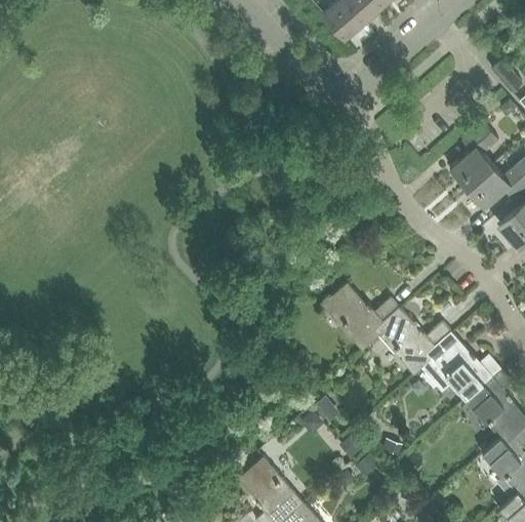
[(366,23),(346,0),(339,0),(324,13),(347,39),(366,23)]
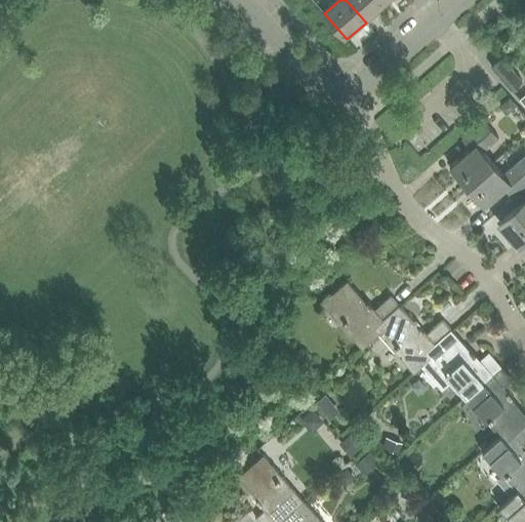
[(378,0),(346,0),(366,23),(385,6),(378,0)]
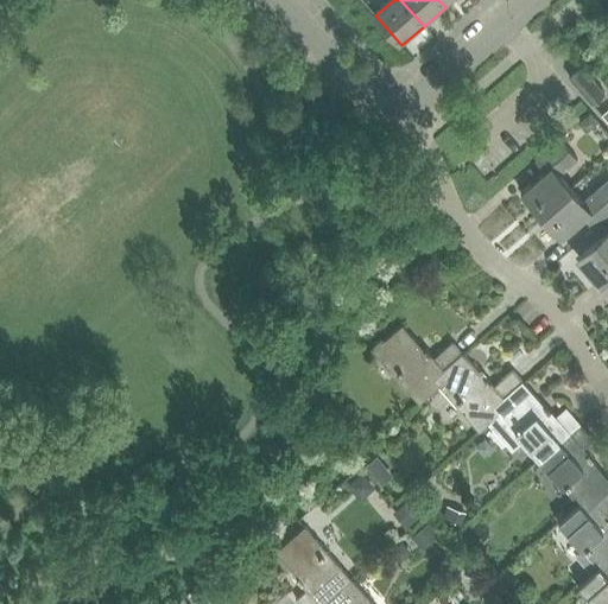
[(568,82),(591,109),(603,99),(580,71),(568,82)]
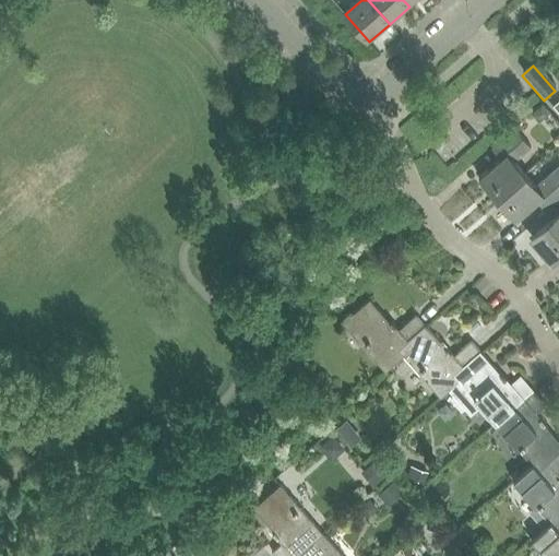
[(540,106),(528,116),(538,127),(549,117),(540,106)]
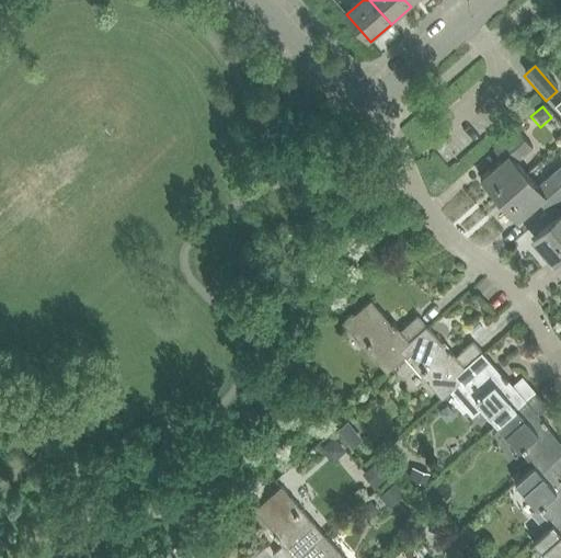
[(502,160),(480,179),(499,200),(521,180),(525,177),(514,163),(533,148),(516,129),(493,149),(502,160)]
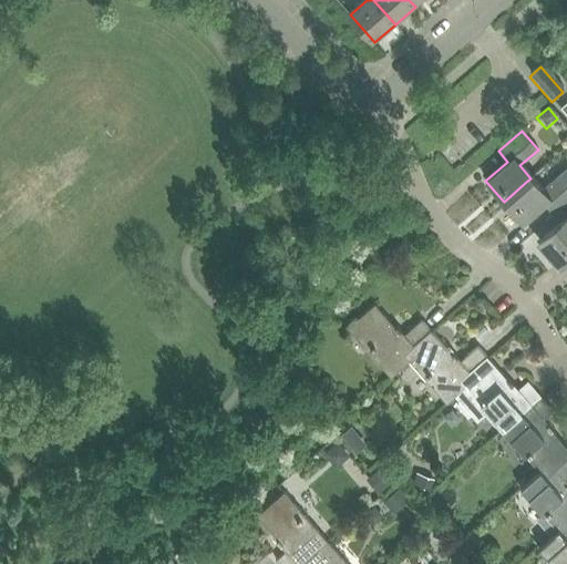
[(526,182),(504,202),(522,223),(544,204),(554,214),(566,202),(566,168),(542,191),(531,178),(526,182)]
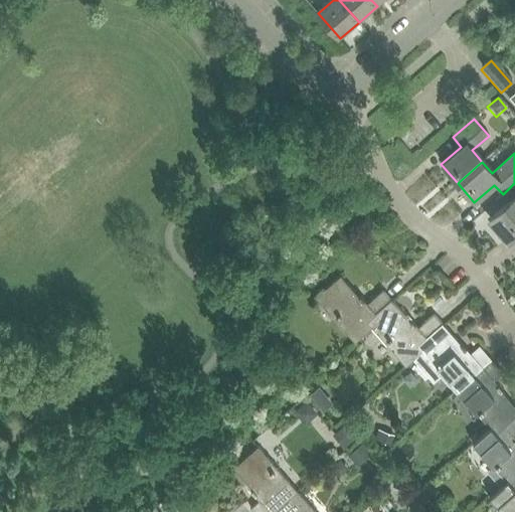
[(514,197),(490,220),(508,241),(514,234),(514,197)]
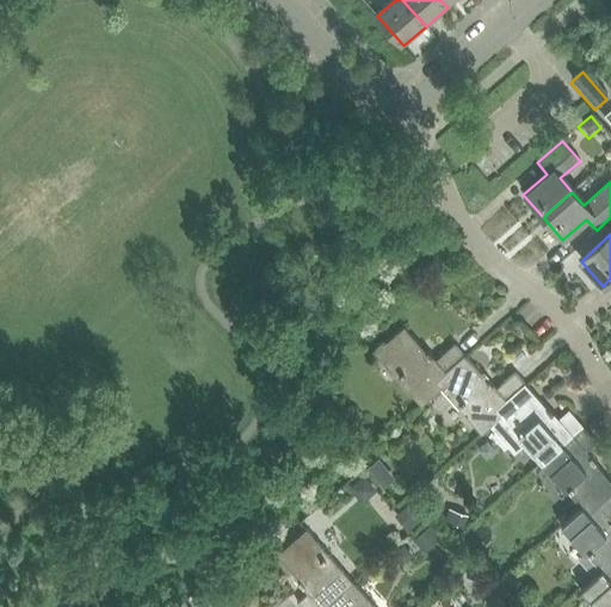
[(421,408),(442,390),(434,382),(464,357),(458,351),(455,346),(436,363),(429,353),(427,354),(405,329),(375,354),(421,408)]
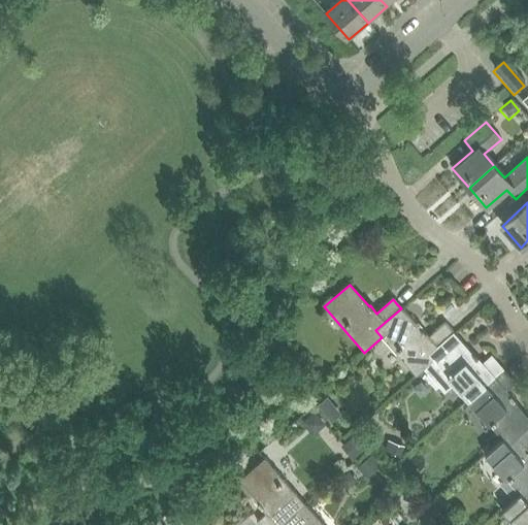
[(416,376),(424,370),(433,362),(428,356),(454,333),(446,324),(429,338),(422,330),(421,331),(401,308),(375,330),(382,337),(416,376)]
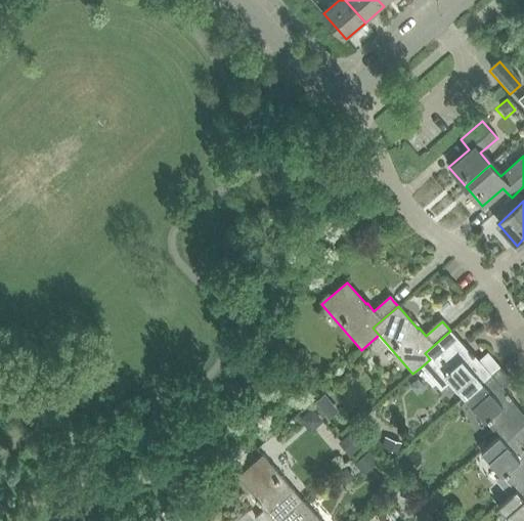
[(450,383),(466,399),(501,366),(489,352),(479,361),(471,352),(470,353),(450,331),(425,353),(430,359),(421,367),(441,391),(450,383)]
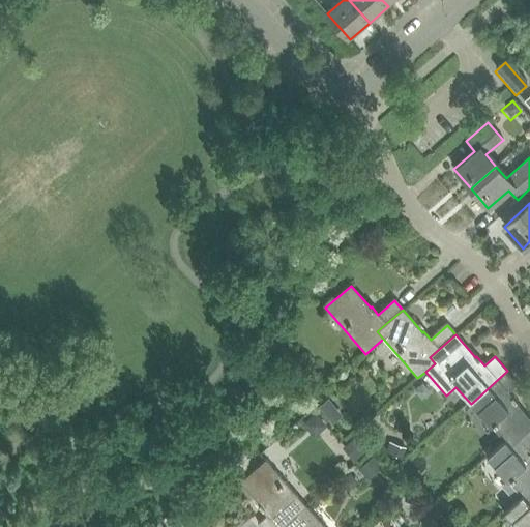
[(471,404),(504,442),(509,447),(529,429),(529,420),(516,405),(518,404),(509,394),(520,385),(517,381),(507,371),(471,404)]
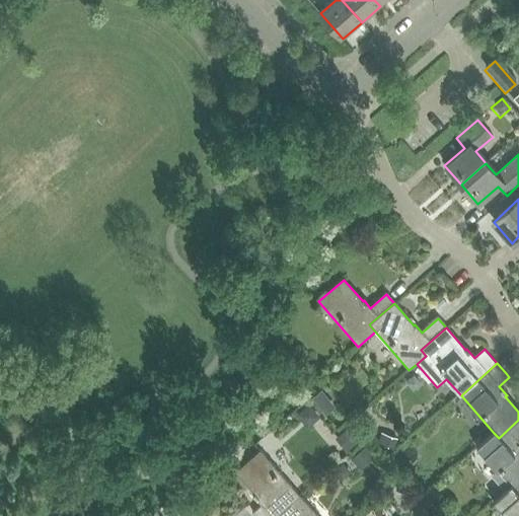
[(315,393),(311,397),(317,404),(321,400),(315,393)]
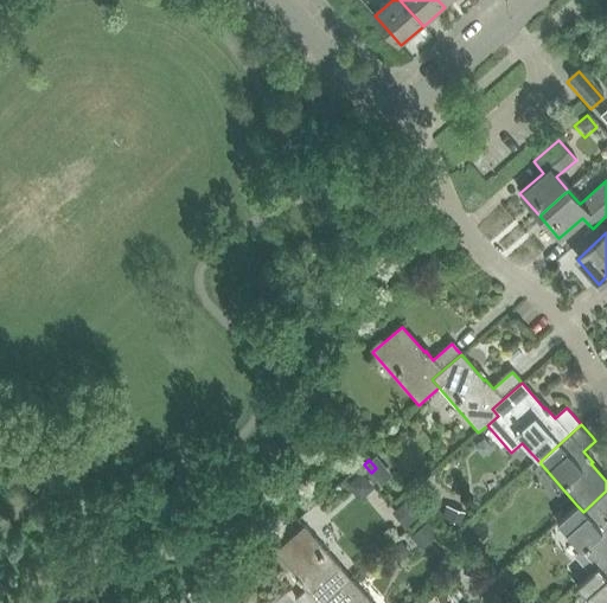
[(362,479),(346,491),(359,505),(374,493),(362,479)]
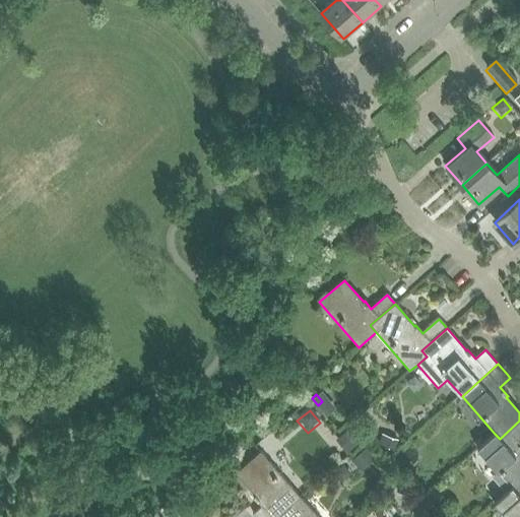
[(477,449),(512,488),(517,494),(519,491),(519,444),(518,443),(519,440),(519,421),(500,439),(495,434),(477,449)]
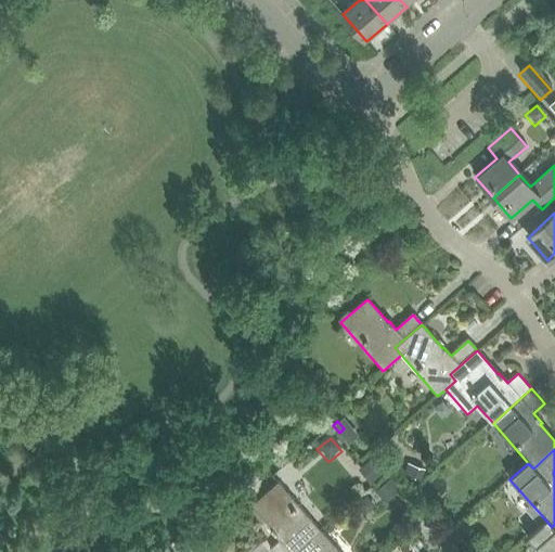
[(461,450),(454,456),(462,464),(468,459),(461,450)]
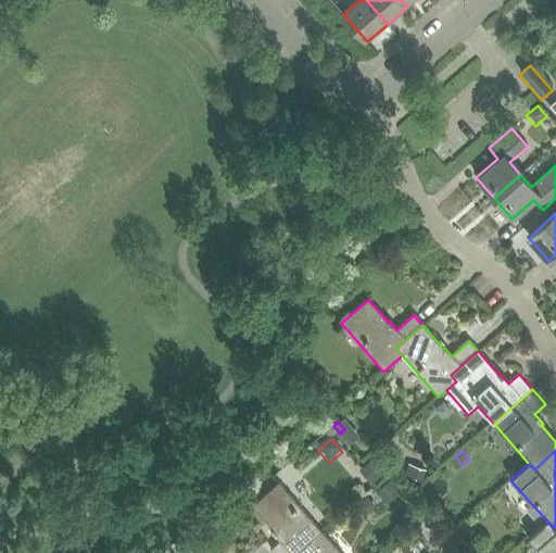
[(361,473),(374,487),(391,470),(379,456),(361,473)]
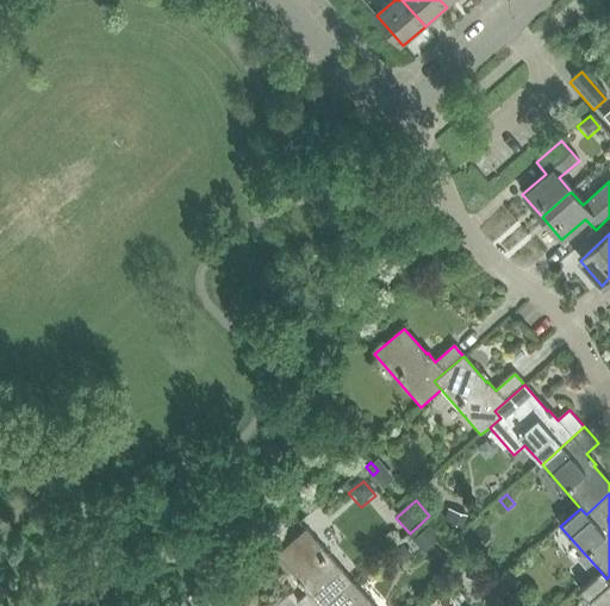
[(448,507),(443,520),(462,528),(467,514),(448,507)]
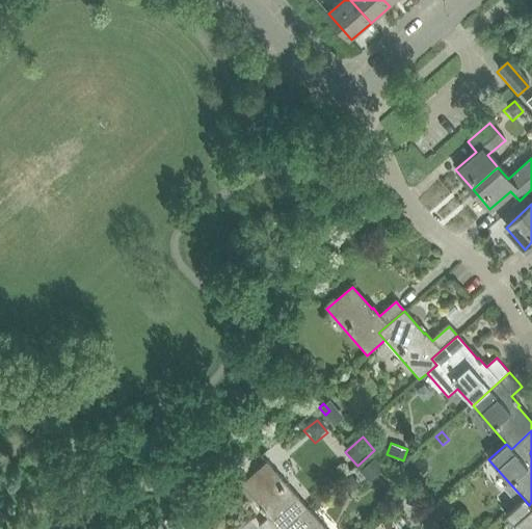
[(373,458),(361,471),(370,481),(383,469),(373,458)]
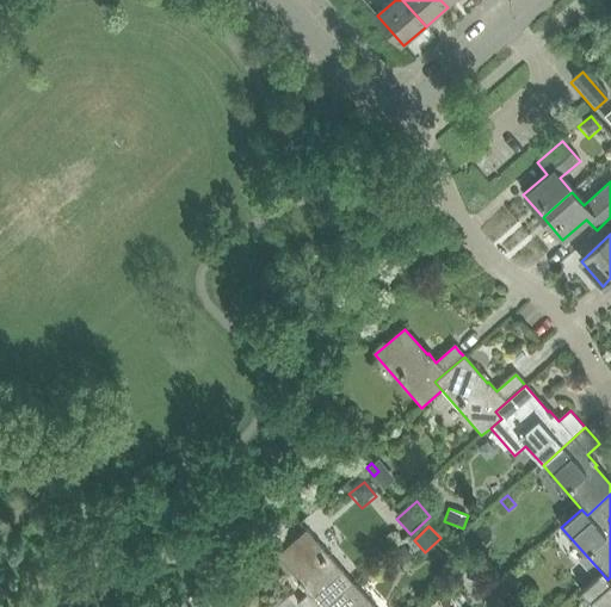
[(327,606),(352,584),(307,532),(277,558),(300,583),(297,586),(308,596),(296,606),(327,606)]
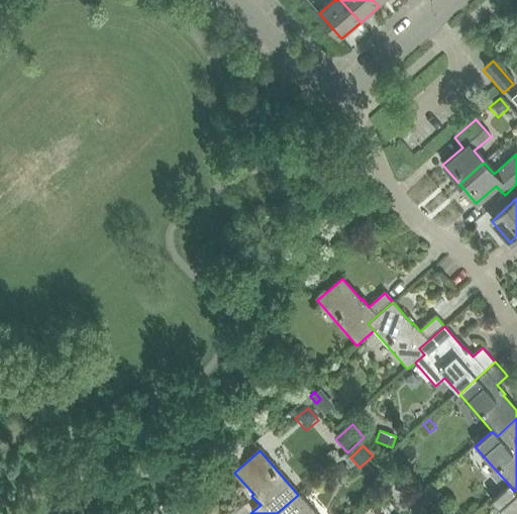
[(400,479),(396,489),(409,494),(412,484),(400,479)]
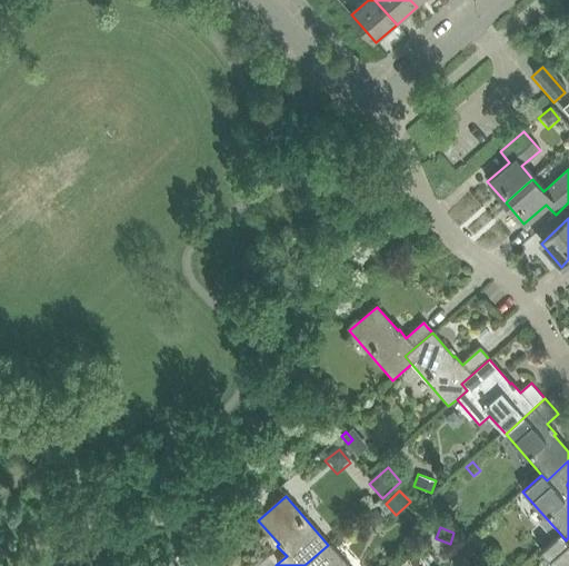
[(568,565),(568,537),(566,540),(560,534),(541,550),(553,565),(568,565)]
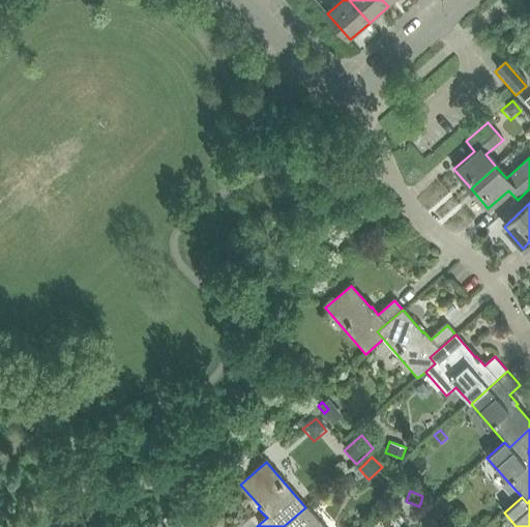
[(322,526),(305,507),(284,526),(322,526)]
